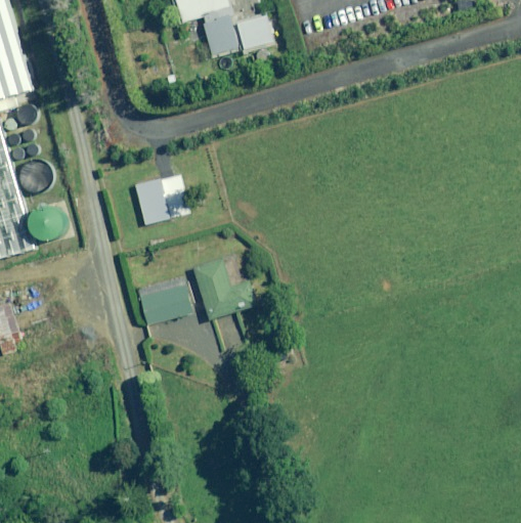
[(176,0),(181,22),(203,16),(211,53),(240,48),(228,0),(176,0)]
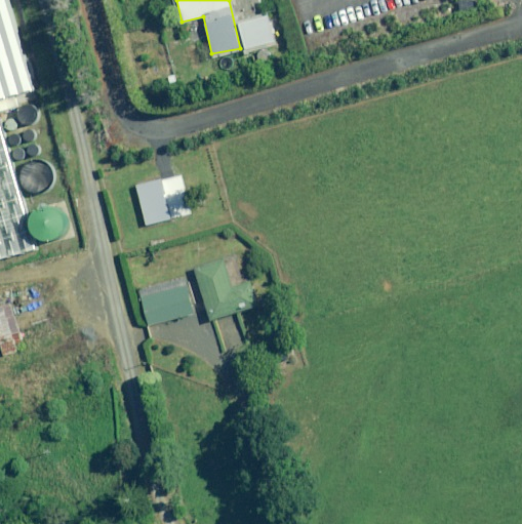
[(274,41),(267,15),(238,24),(245,49),(274,41)]
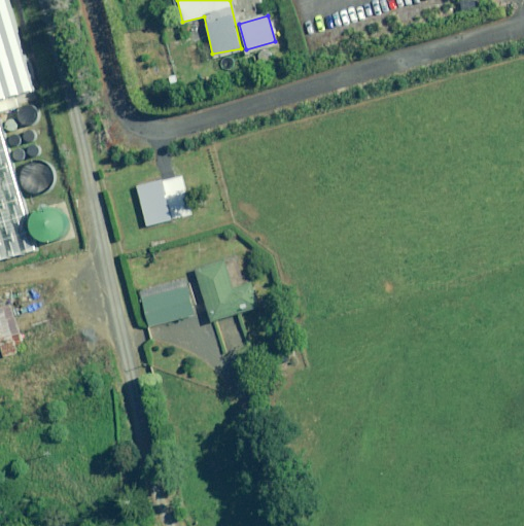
[(0,259),(27,253),(0,160),(0,259)]
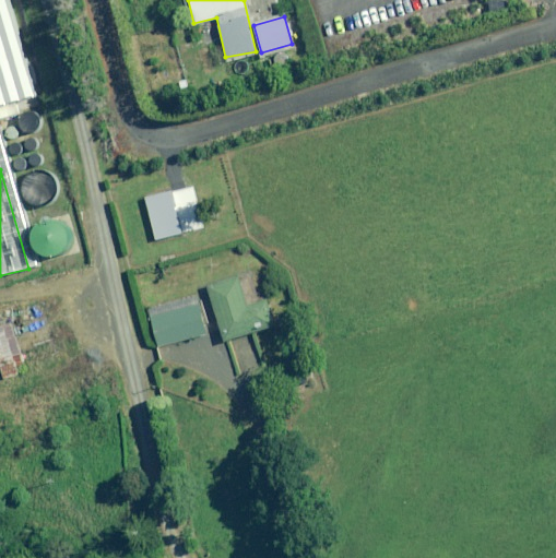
[(148,210),(154,239),(181,233),(172,190),(144,197),(148,210)]
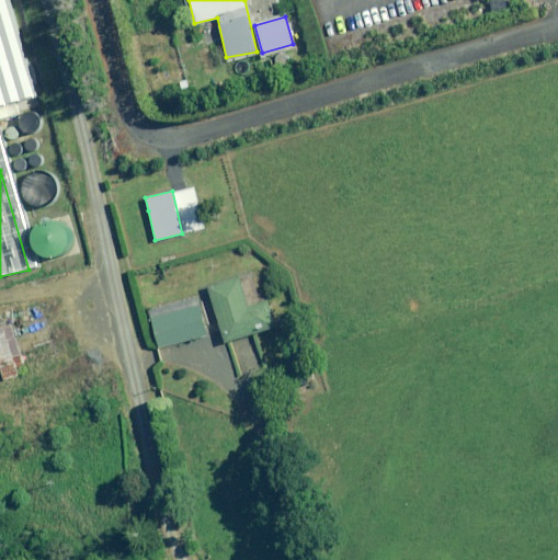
[(155,240),(148,210),(136,214),(133,201),(121,204),(125,224),(121,225),(126,248),(155,240)]
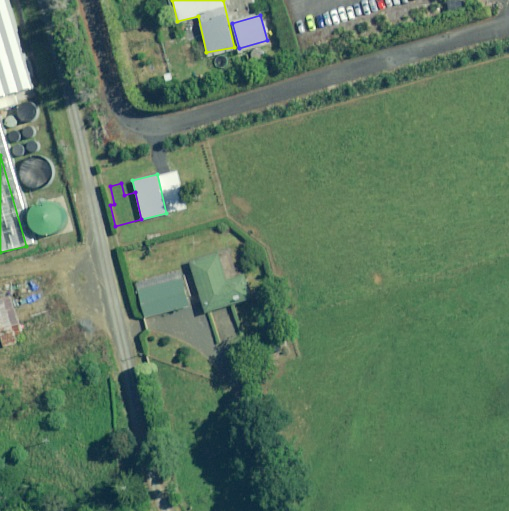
[(225,281),(217,255),(189,263),(204,312),(239,301),(232,278),(225,281)]
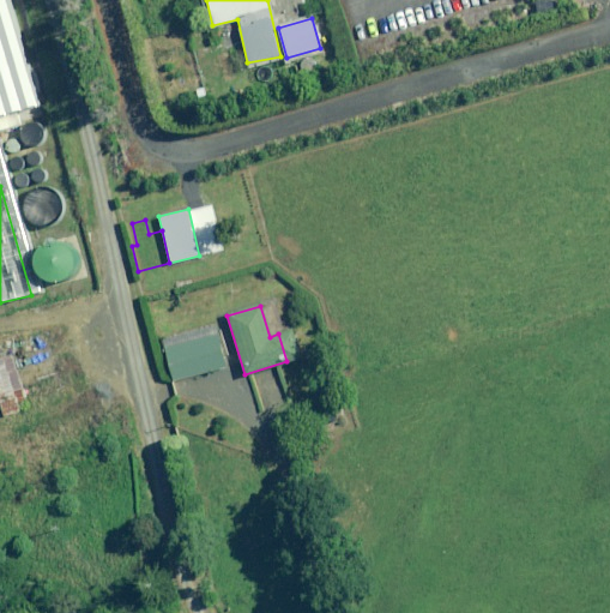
[(225,366),(217,334),(163,348),(171,380),(225,366)]
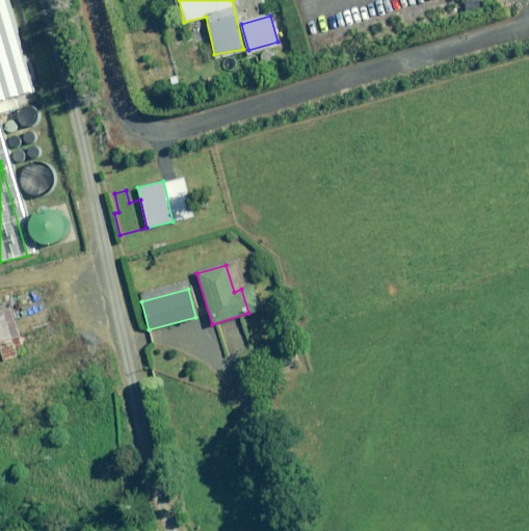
[(0,350),(3,361),(30,352),(17,307),(0,311),(0,350)]
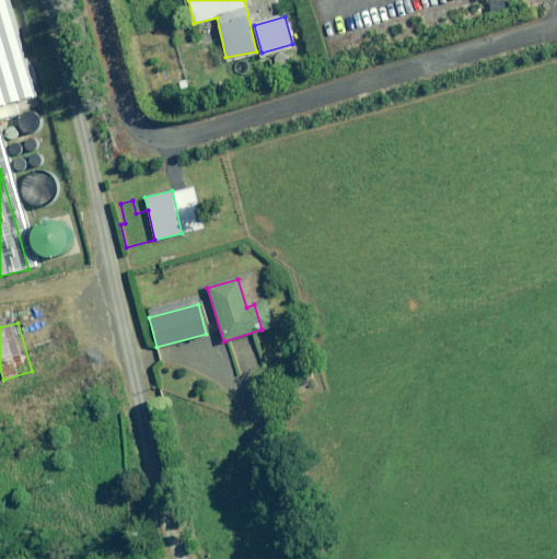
[(271,363),(262,336),(253,339),(263,367),(271,363)]
